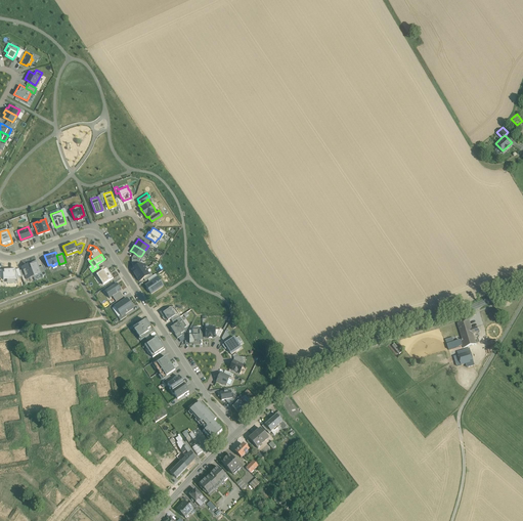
[(42,275),(41,274),(41,272),(38,265),(36,259),(28,262),(28,263),(27,263),(29,268),(30,268),(33,275),(34,278),(42,275)]
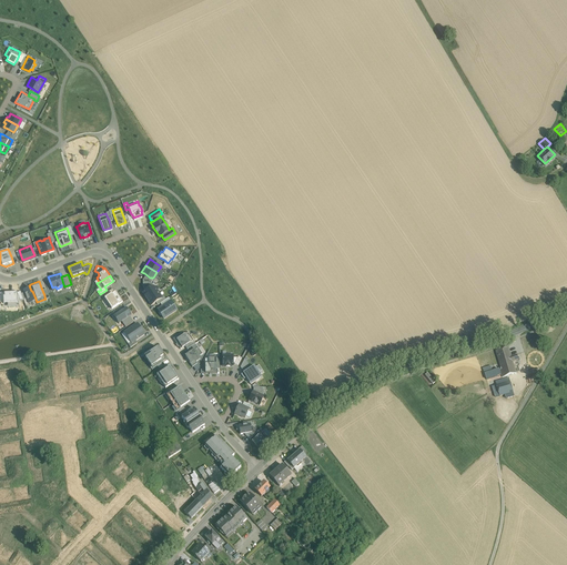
[(157,289),(153,284),(150,284),(144,289),(142,290),(145,296),(157,289)]
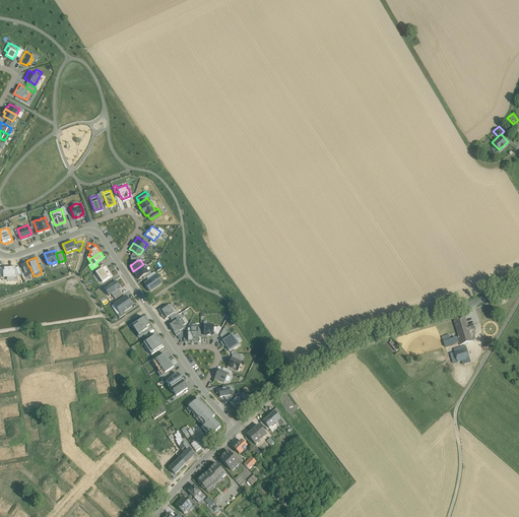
[(21,265),(23,271),(25,275),(33,273),(29,266),(28,266),(26,261),(20,263),(21,265)]
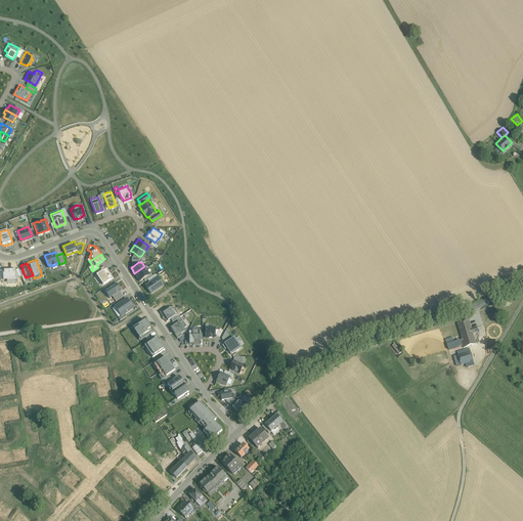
[(0,267),(0,275),(2,275),(2,280),(16,279),(16,274),(20,274),(18,269),(18,266),(14,267),(3,268),(0,267)]
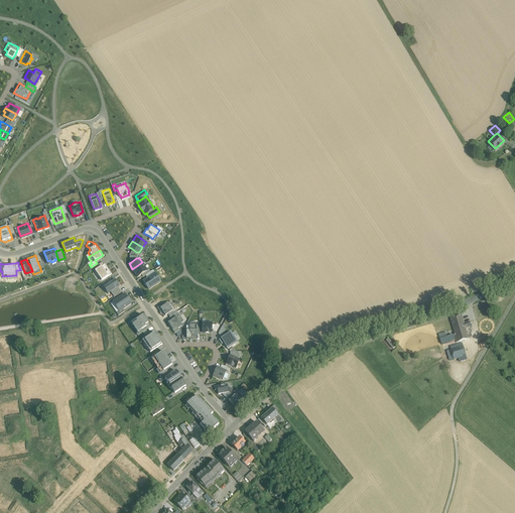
[(94,268),(101,278),(111,271),(104,262),(103,262),(96,267),(94,268)]
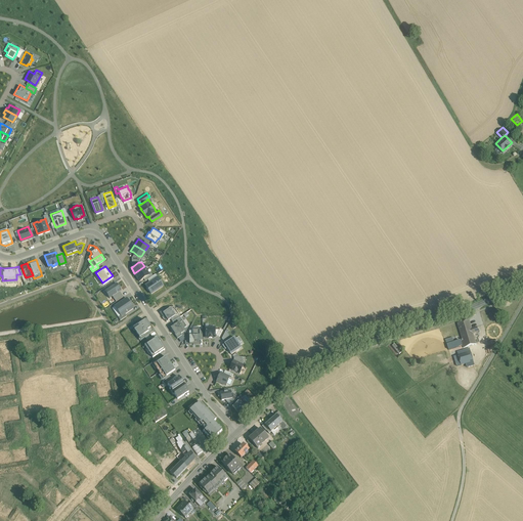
[(144,266),(134,273),(138,279),(142,276),(144,279),(147,277),(153,274),(150,271),(148,272),(144,266)]
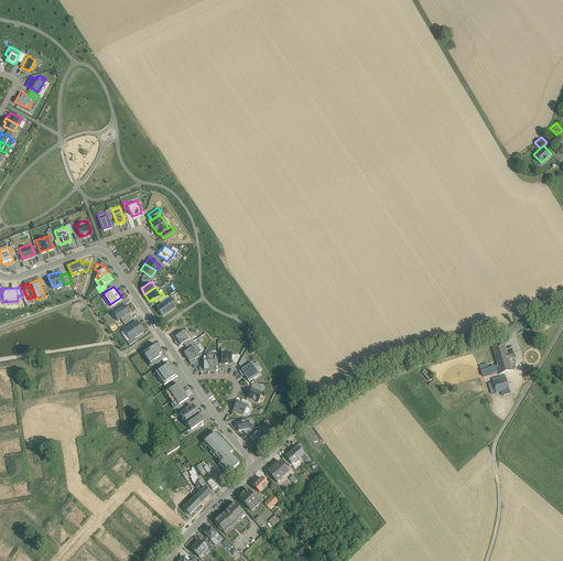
[(166,293),(164,295),(159,299),(160,302),(155,305),(162,314),(174,305),(166,293)]
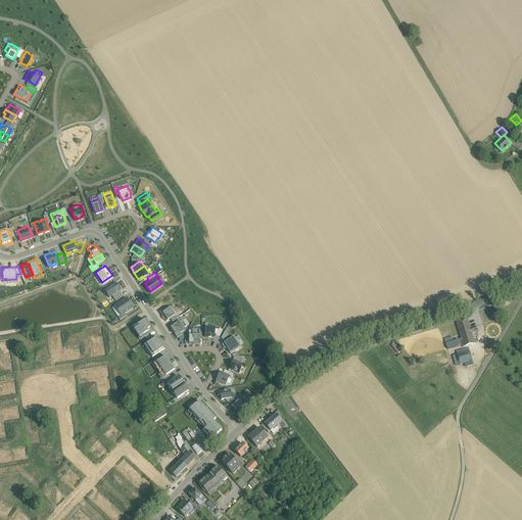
[(103,288),(108,295),(111,293),(119,288),(121,287),(115,281),(103,288)]
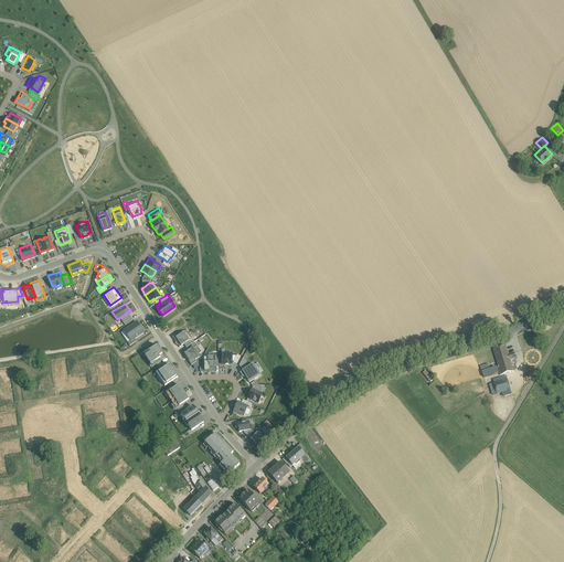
[(131,318),(128,311),(120,317),(124,324),(131,318)]
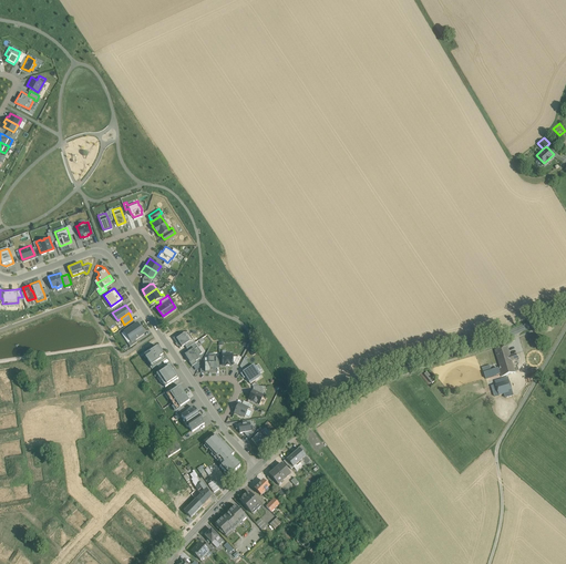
[(143,331),(136,320),(123,329),(130,339),(130,340),(134,337),(143,331)]
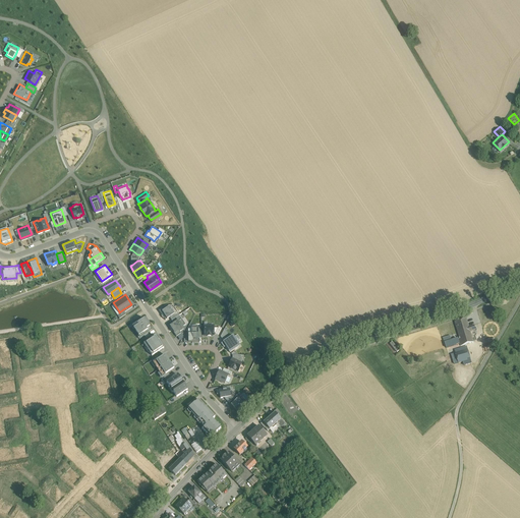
[(165,304),(158,308),(165,318),(169,314),(176,309),(173,305),(172,306),(170,303),(165,304)]
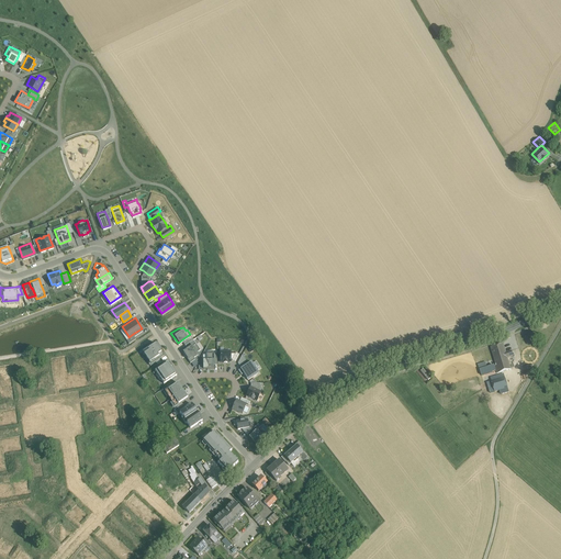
[(184,343),(187,347),(195,342),(192,337),(184,343)]
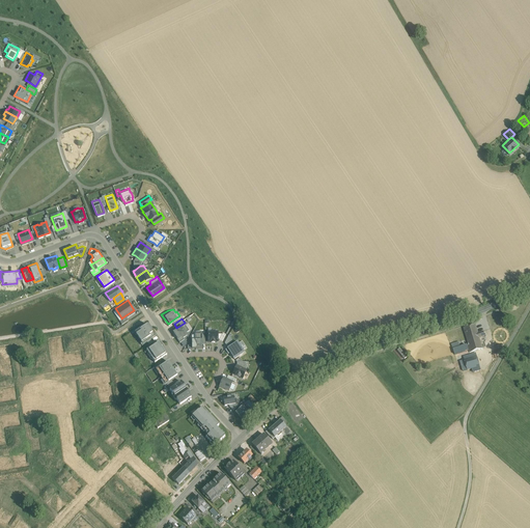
[(474,322),(463,326),(466,336),(477,332),(477,330),(474,322)]
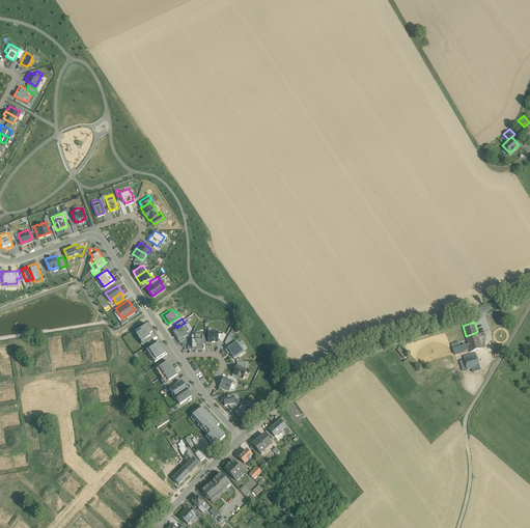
[(146,323),(134,330),(142,342),(155,335),(146,323)]
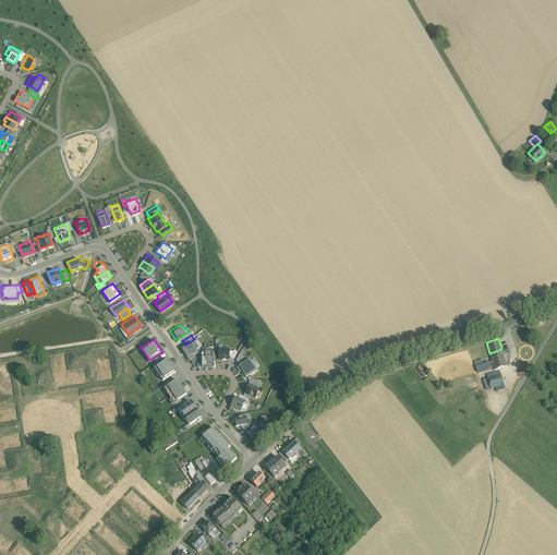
[(185,345),(182,347),(184,351),(183,351),(188,359),(193,356),(192,352),(195,350),(194,348),(197,346),(194,339),(185,345)]
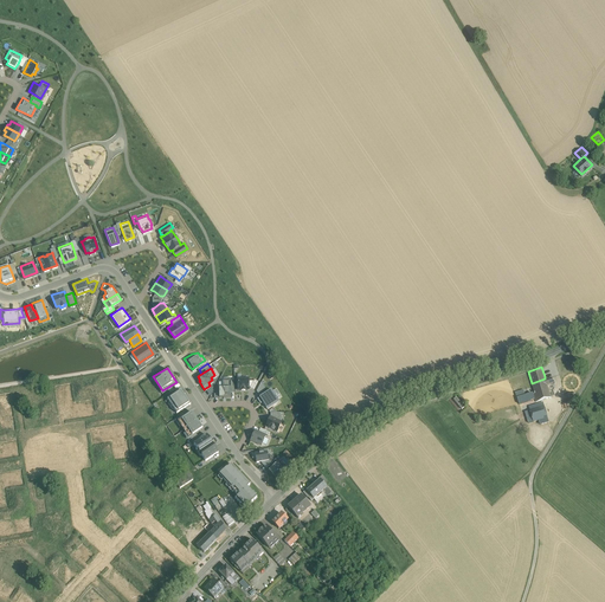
[(237,376),(237,387),(240,387),(240,388),(244,388),(244,387),(248,387),(248,384),(250,384),(253,379),(248,379),(248,376),(244,376),(244,375),(240,375),(240,376),(237,376)]
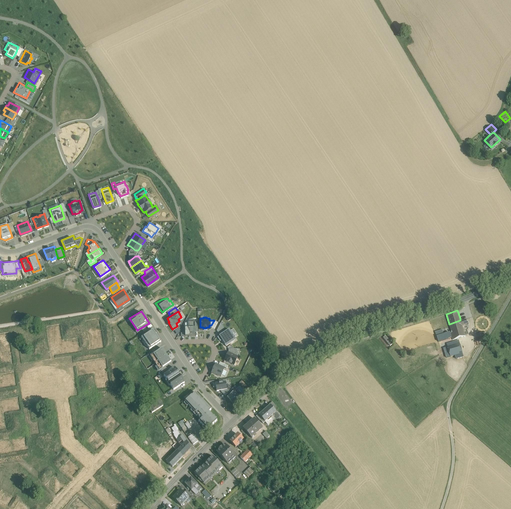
[(184,321),(184,334),(194,334),(194,329),(194,320),(187,320),(187,321),(184,321)]
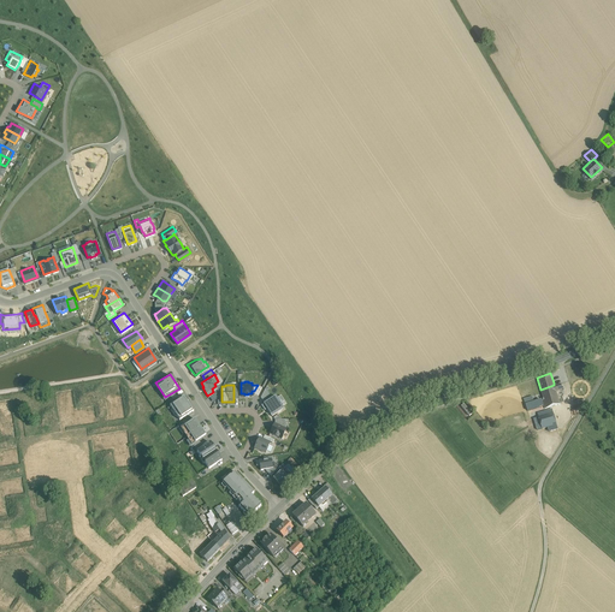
[(260,394),(264,400),(271,396),(265,385),(260,394)]
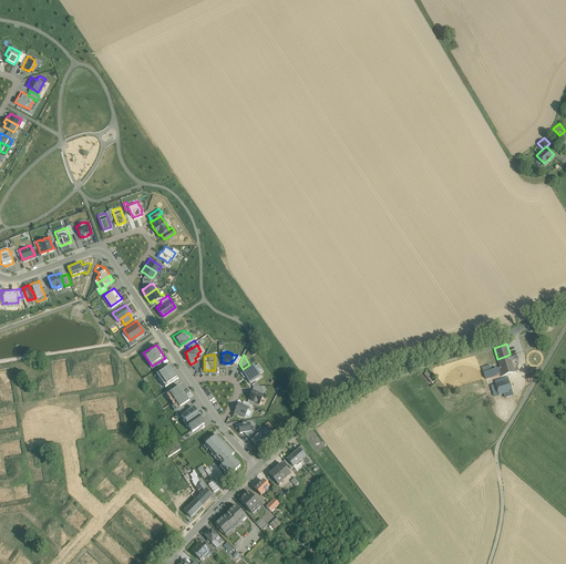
[(510,355),(497,359),(500,366),(501,369),(502,373),(514,369),(511,358),(510,355)]
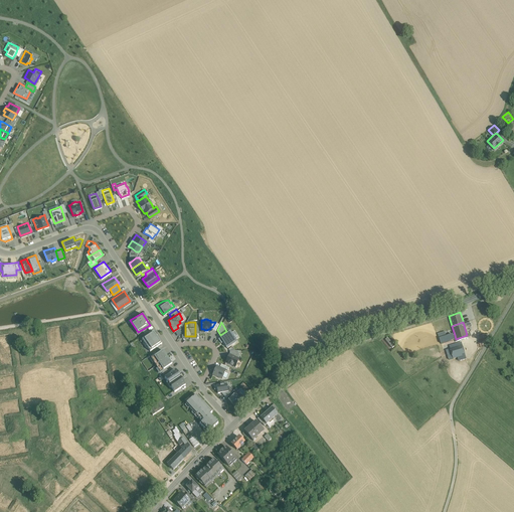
[(226,346),(236,339),(229,329),(226,331),(220,335),(217,337),(220,341),(222,340),(226,346)]
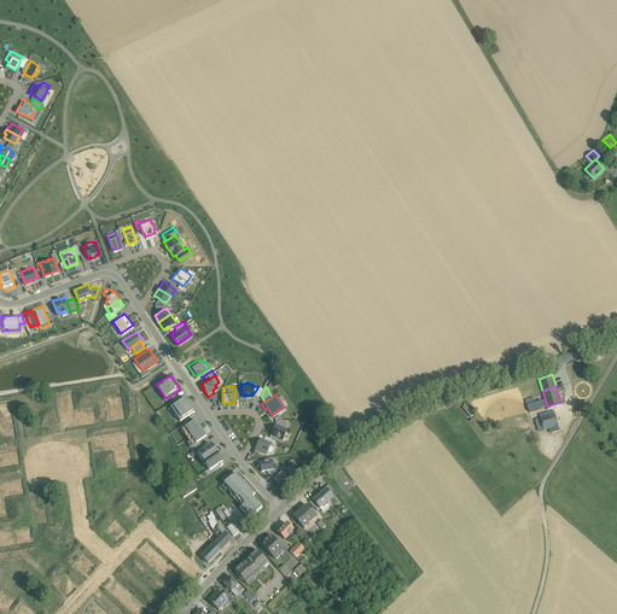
[(184,396),(169,404),(179,419),(193,410),(184,396)]
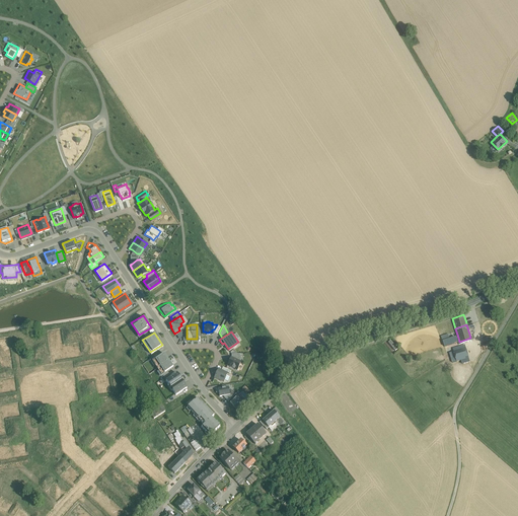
[(396,347),(389,338),(387,340),(394,349),(396,347)]
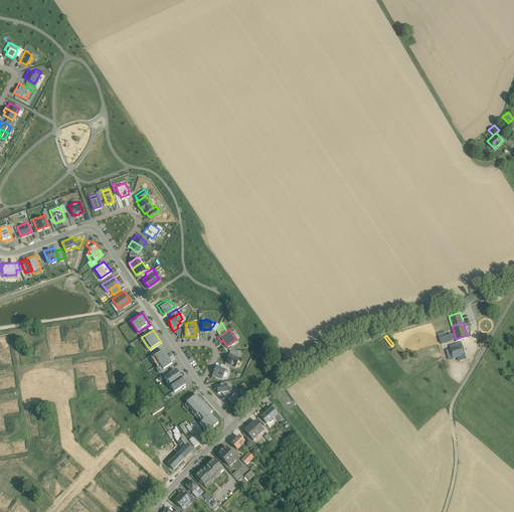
[(456,344),(450,346),(453,356),(465,352),(462,343),(456,344)]
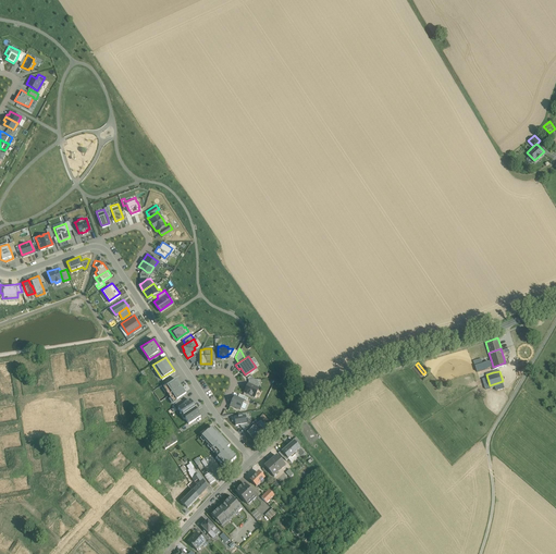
[(175,377),(162,385),(173,401),(185,393),(175,377)]
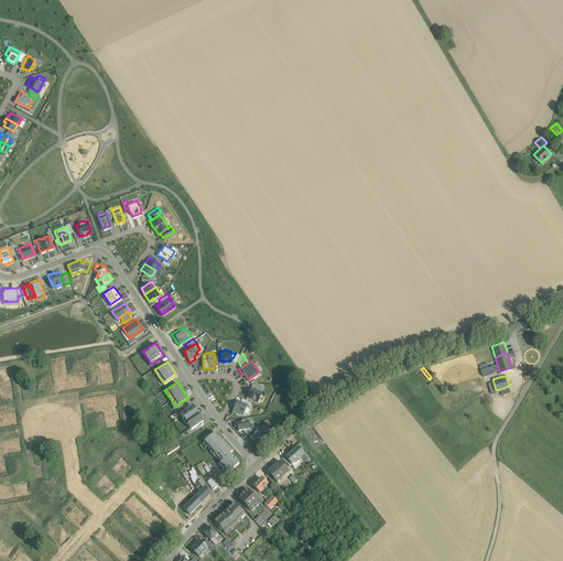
[(253,398),(257,399),(261,391),(259,390),(251,387),(250,387),(246,395),(249,396),(249,397),(253,399),(253,398)]
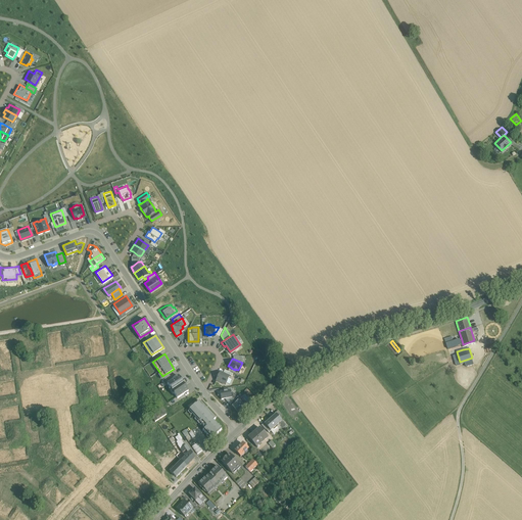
[(225,382),(228,374),(219,370),(216,378),(225,382)]
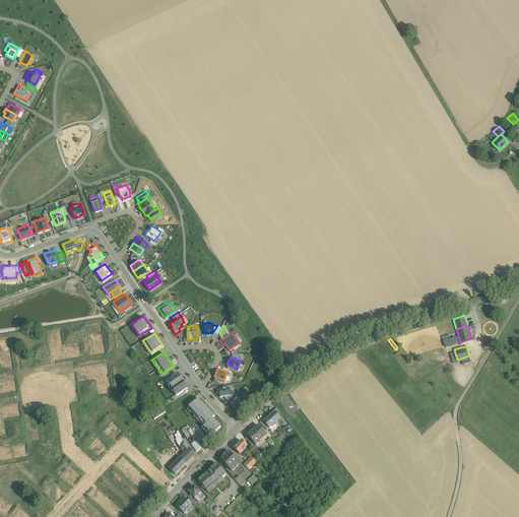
[(177,372),(166,379),(175,394),(186,386),(177,372)]
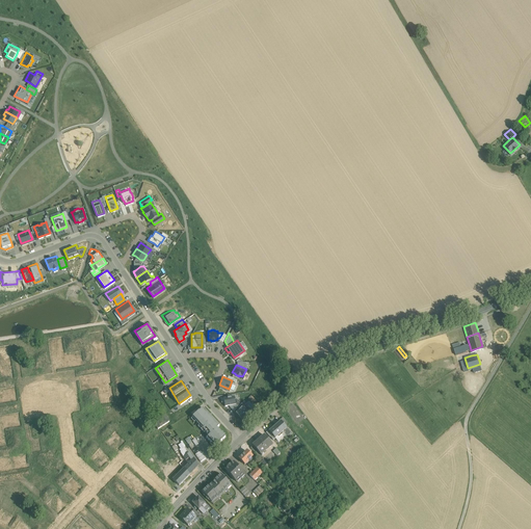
[(14,385),(0,387),(0,398),(16,396),(14,385)]
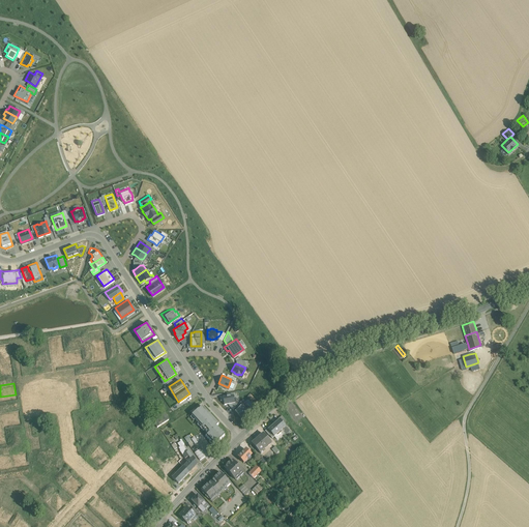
[(224,403),(228,402),(234,401),(233,399),(232,392),(222,394),(218,394),(219,399),(223,399),(224,403)]
